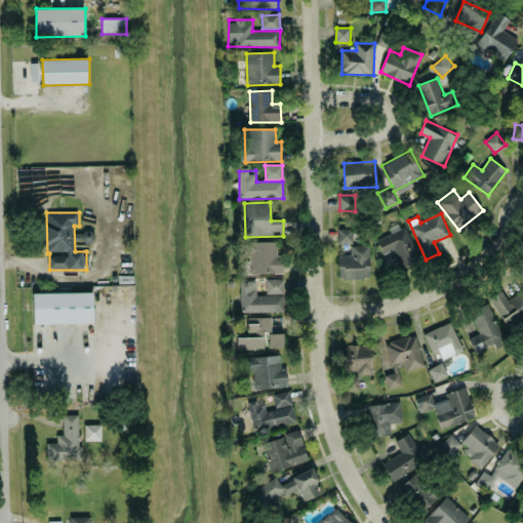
[(419,260),(408,224),(394,229),(395,233),(377,239),(381,254),(397,250),(402,266),(419,260)]
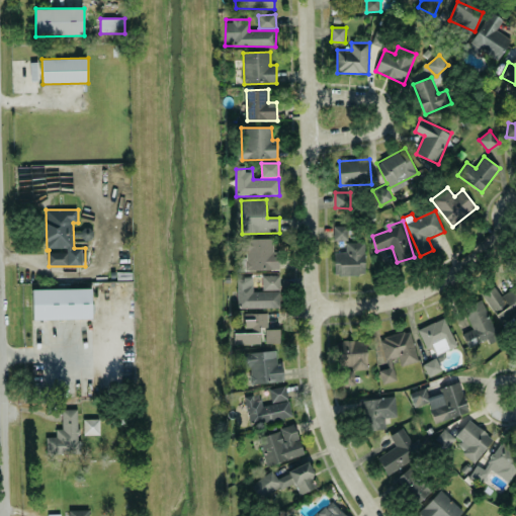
[(348,227),(334,227),(335,241),(349,240),(348,227)]
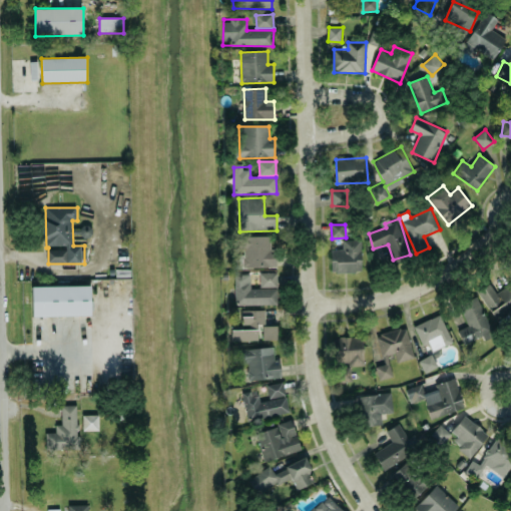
[(277,269),(278,253),(272,253),(273,236),(237,235),(237,250),(244,250),(243,268),(277,269)]
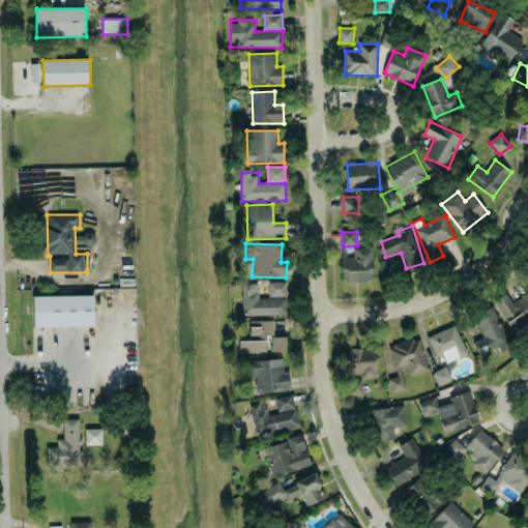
[(375,282),(374,247),(355,248),(355,259),(343,259),(343,282),(375,282)]
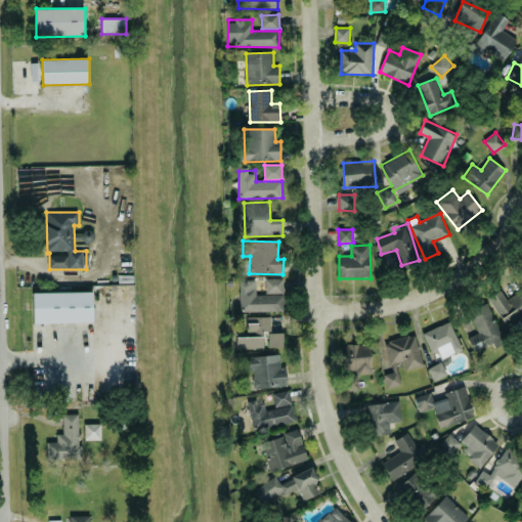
[(285,293),(284,278),(266,279),(267,294),(285,293)]
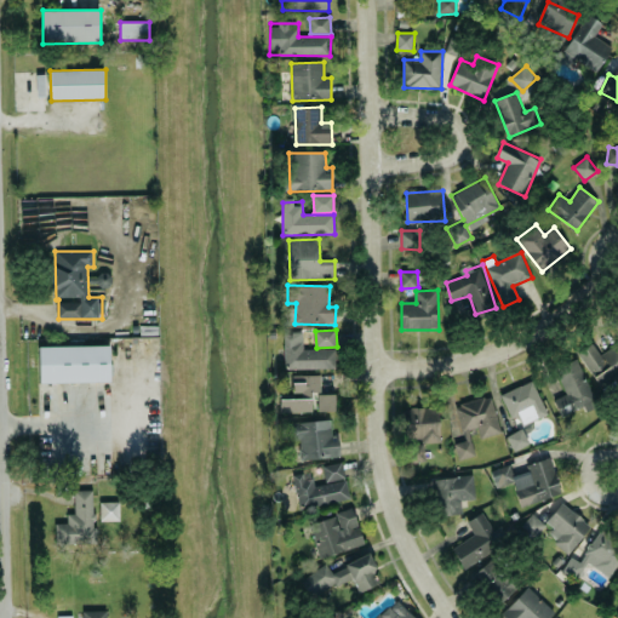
[(336,349),(304,349),(304,333),(285,333),(286,368),(337,368),(336,349)]
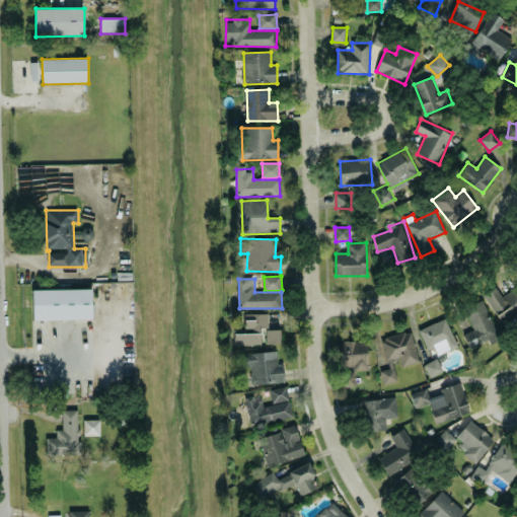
[(503,296),(496,287),(484,295),(505,326),(516,318),(516,287),(503,296)]
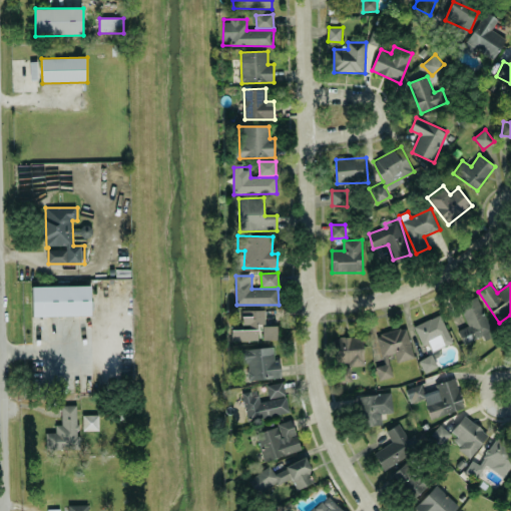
[(92,316),(91,286),(33,287),(33,317),(92,316)]
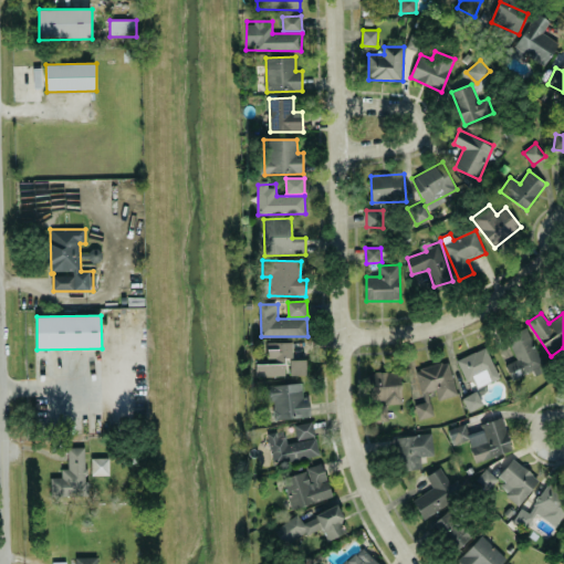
[(507,364),(513,380),(545,367),(528,326),(507,334),(518,359),(507,364)]
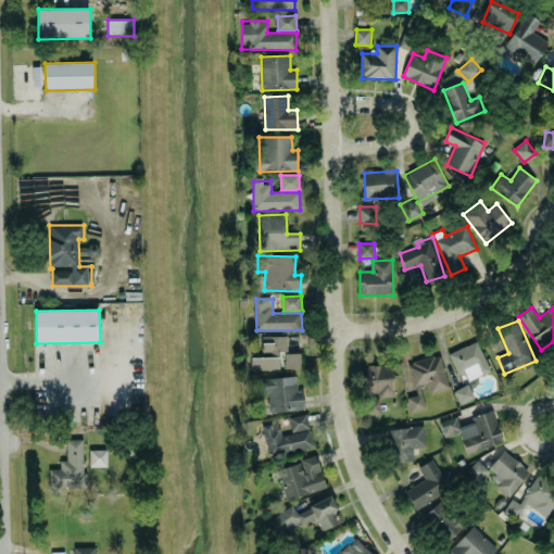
[(280,369),(280,352),(288,352),(288,337),(263,337),(263,357),(251,357),(252,370),(280,369)]
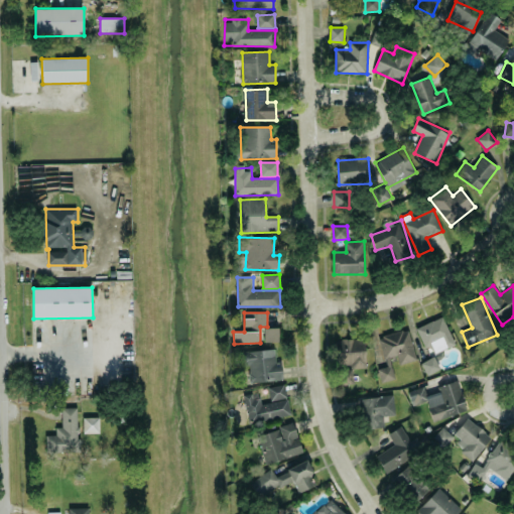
[(432,346),(435,354),(457,344),(443,316),(417,329),(426,348),(432,346)]
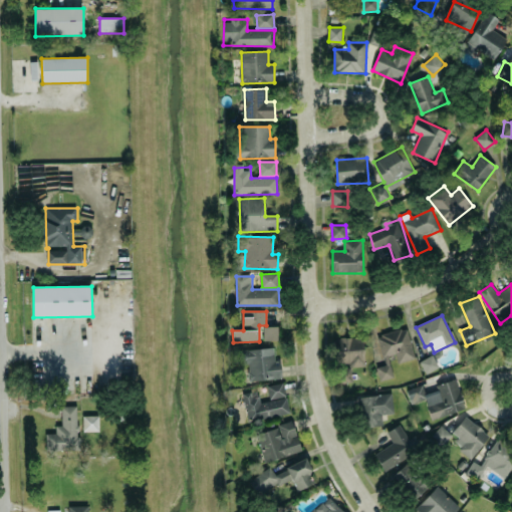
[(279,326),(264,327),(264,340),(279,340),(279,326)]
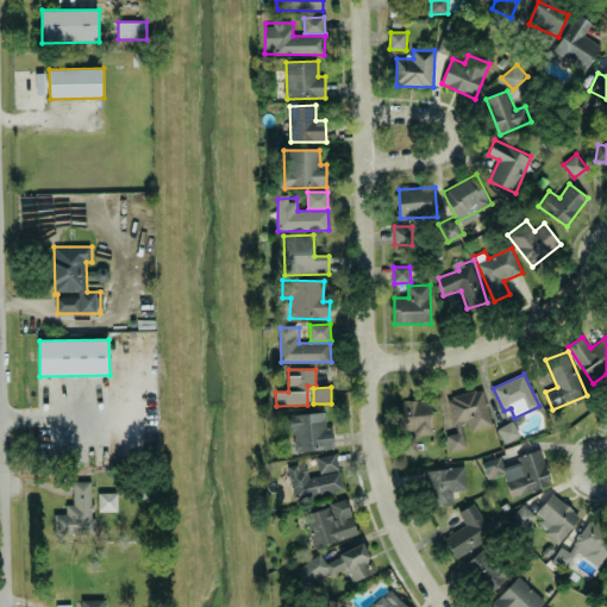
[(469,419),(473,431),(494,425),(483,388),(445,399),(452,424),(469,419)]
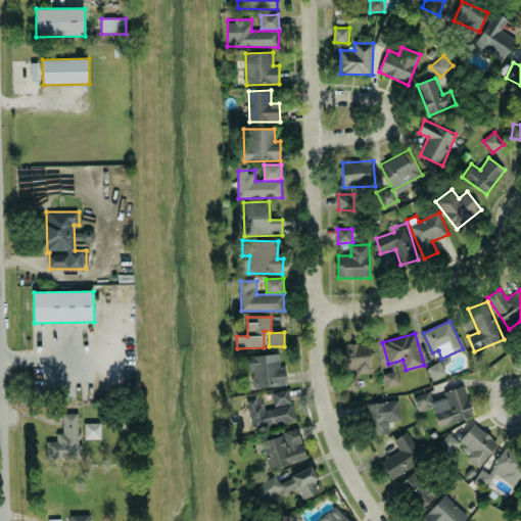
[(343,344),(345,389),(359,388),(359,373),(372,373),(371,343),(343,344)]
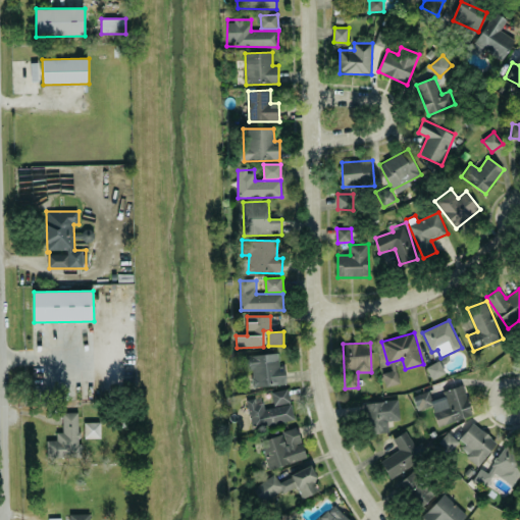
[(245,371),(252,371),(253,386),(287,385),(287,366),(279,366),(279,354),(245,355),(245,371)]
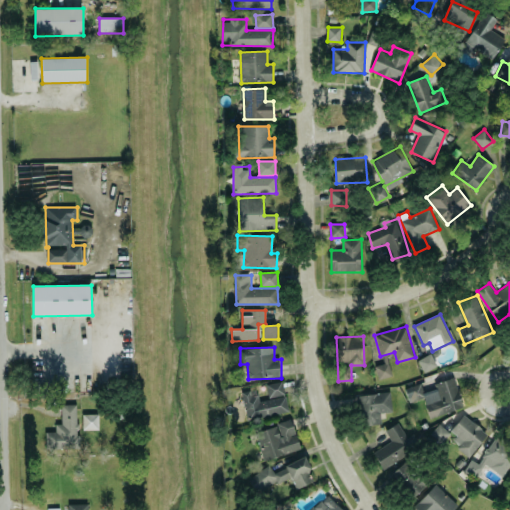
[(426,373),(438,366),(431,353),(419,360),(426,373)]
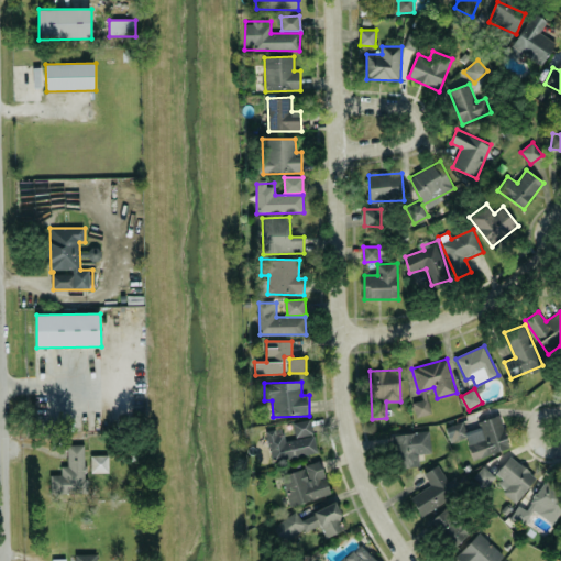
[(432,414),(427,391),(424,392),(425,400),(414,403),(416,417),(432,414)]
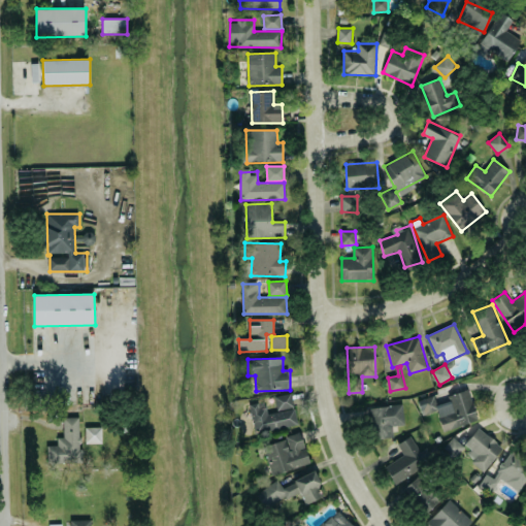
[(444,431),(479,420),(469,390),(449,396),(451,400),(438,404),(435,395),(419,400),(423,416),(437,411),(444,431)]
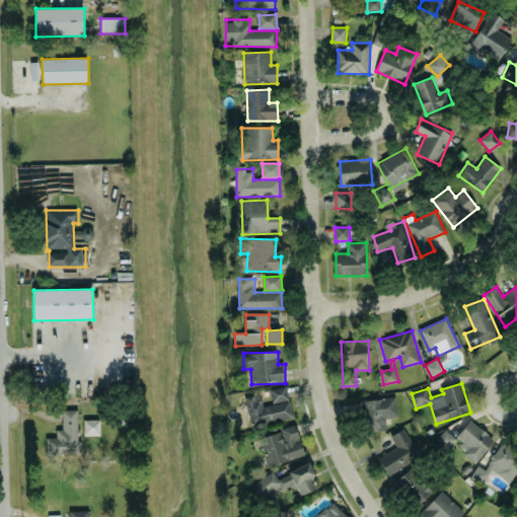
[(245,397),(250,425),(293,417),(287,386),(270,389),(273,405),(264,407),(262,394),(245,397)]
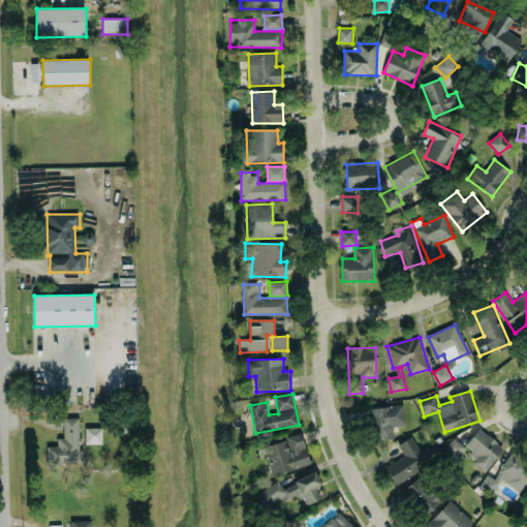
[(395,438),(395,427),(406,426),(405,406),(370,407),(371,439),(395,438)]
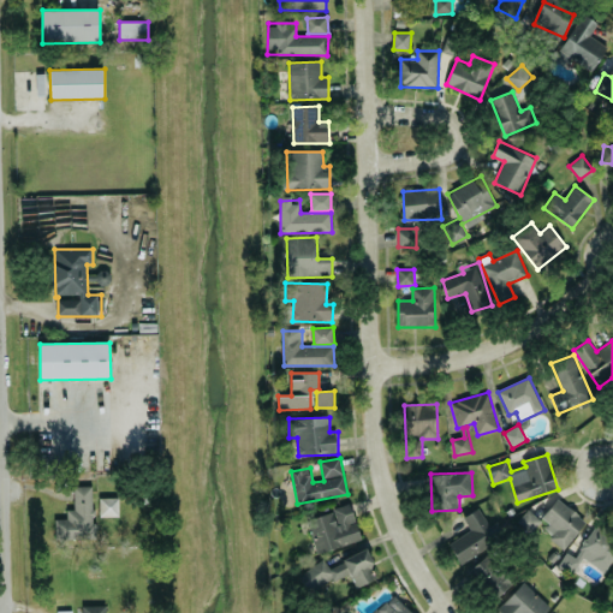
[(95,539),(95,486),(75,487),(75,510),(67,510),(67,519),(57,519),(57,540),(95,539)]
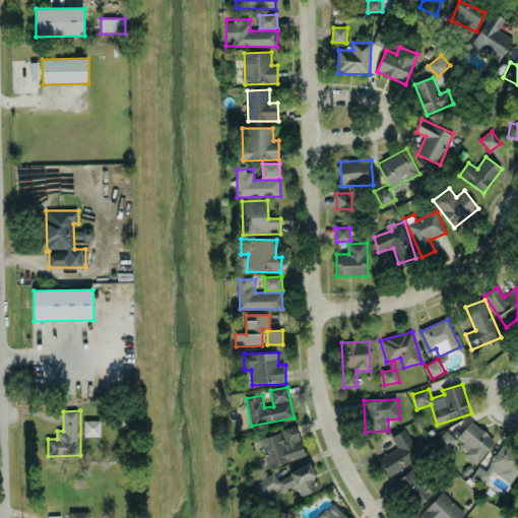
[(102,422),(85,421),(84,437),(101,437),(102,422)]
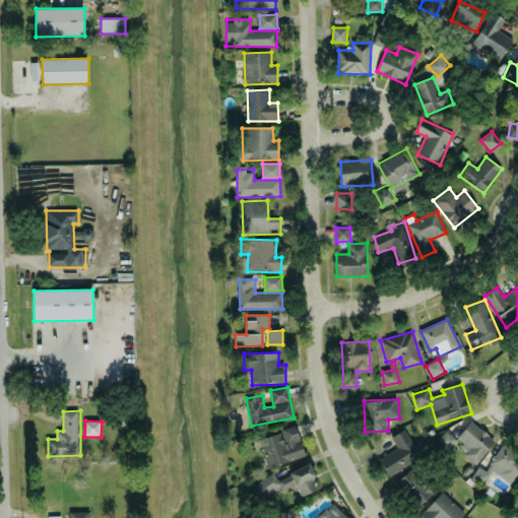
[(476,464),(497,443),(472,421),(458,437),(465,443),(460,449),(476,464)]
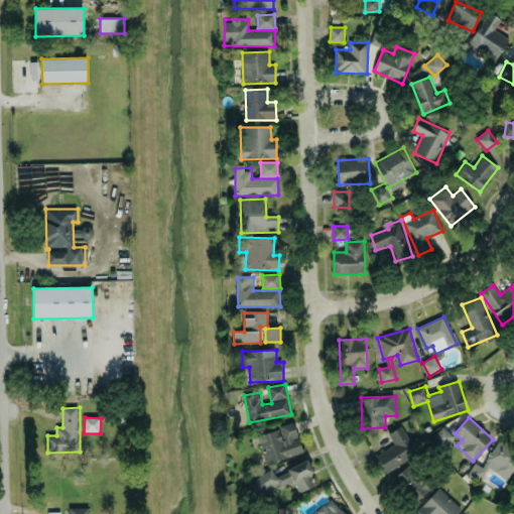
[(304,453),(294,423),(258,435),(267,465),(304,453)]
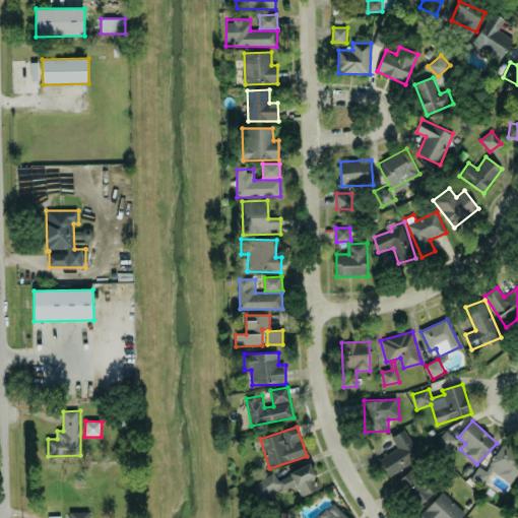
[(398,448),(379,460),(390,476),(427,453),(419,443),(415,446),(404,429),(392,437),(398,448)]
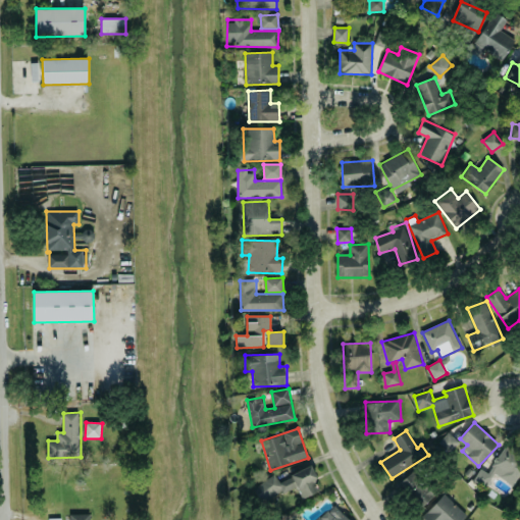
[(514,486),(519,476),(519,457),(505,448),(488,473),(481,468),(474,481),(486,488),(496,474),(514,486)]
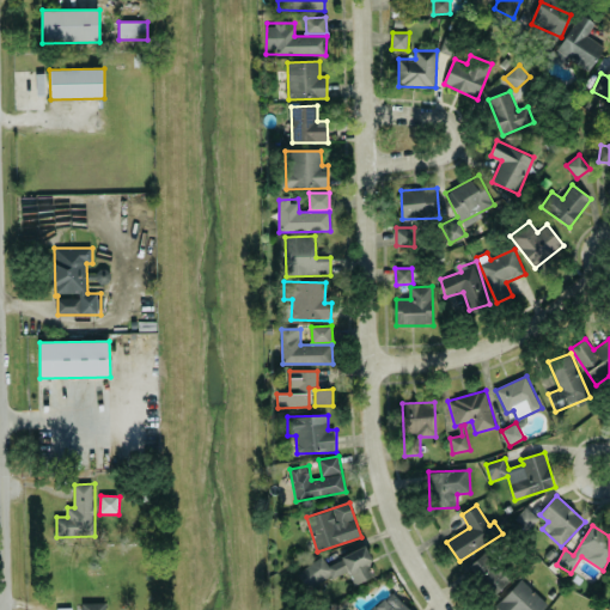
[(325,560),(300,568),(306,587),(348,572),(353,585),(377,577),(366,548),(327,563),(325,560)]
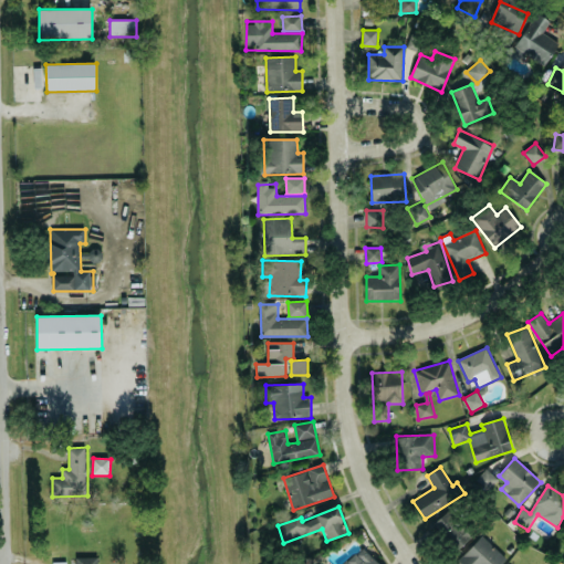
[(456,552),(471,538),(448,512),(432,525),(456,552)]
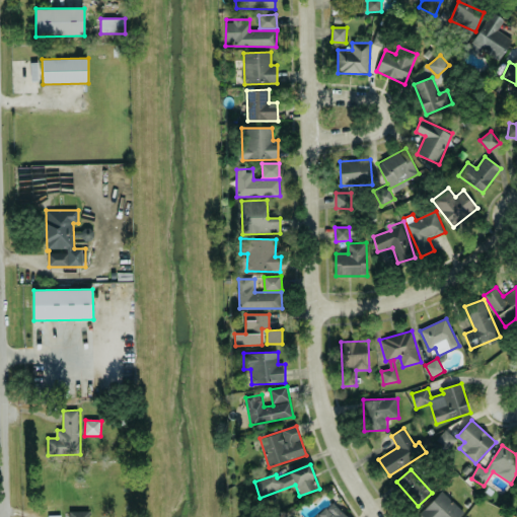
[(459,516),(464,512),(442,491),(420,514),(422,516),(459,516)]
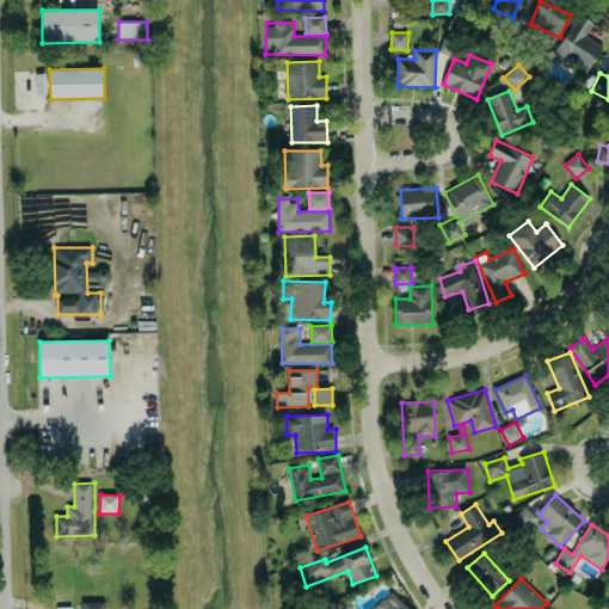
[(410,608),(391,591),(373,608),(410,608)]
